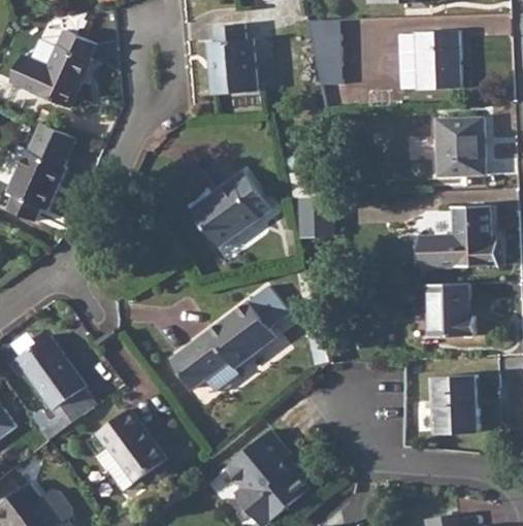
[(337,20),(305,22),(315,67),(339,66),(337,20)]
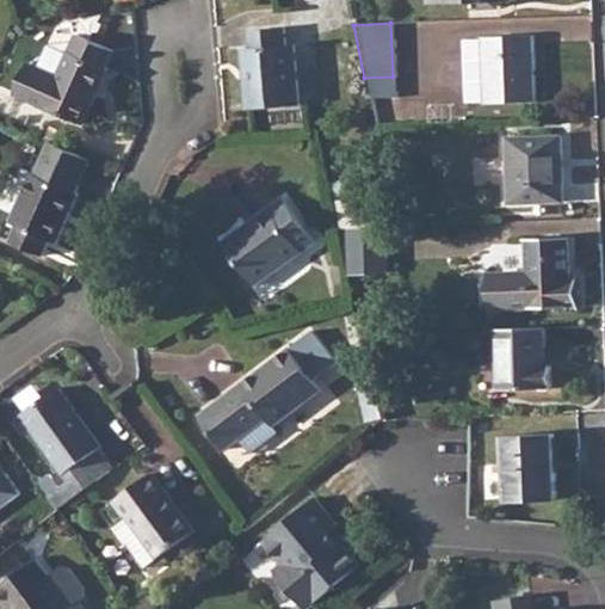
[(245,49),(236,49),(241,111),(294,105),(290,44),(281,44),(278,28),(244,31),(245,49)]
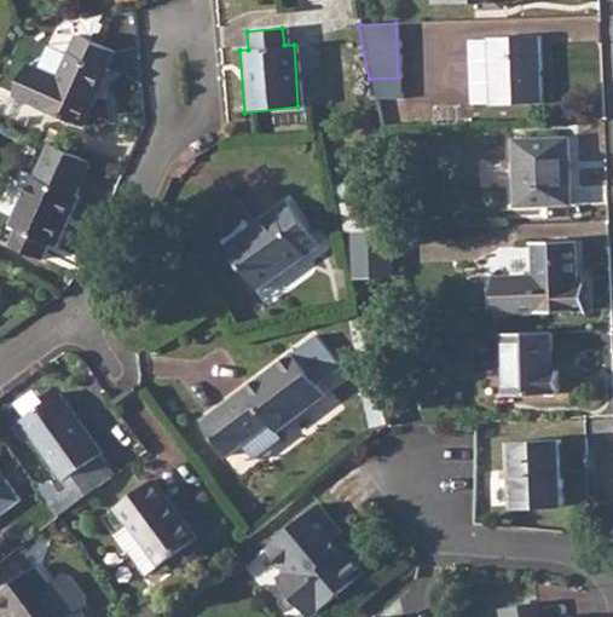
[(19,67),(6,96),(77,125),(102,70),(99,69),(107,52),(69,35),(48,79),(19,67)]
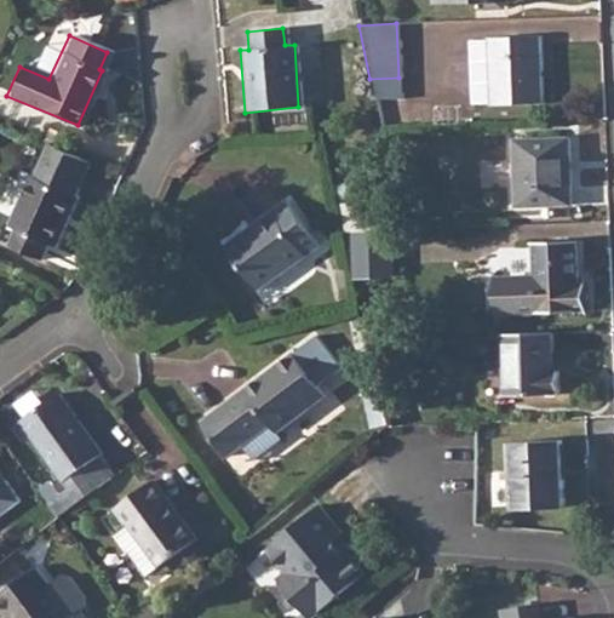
[(485,40),(468,40),(470,103),(487,103),(488,104),(539,102),(537,36),(486,39),(485,40)]
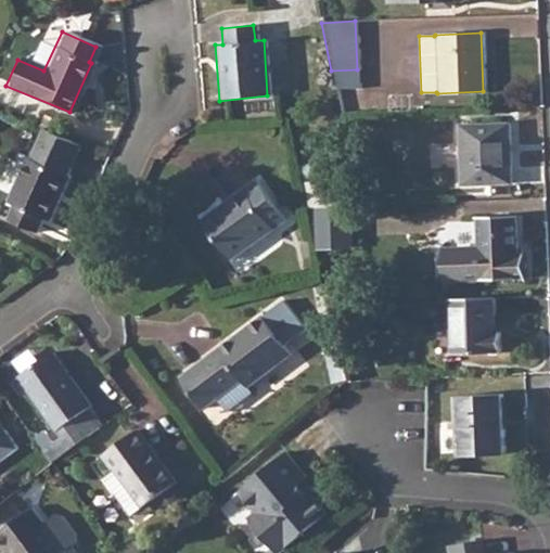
[(504,124),(456,125),(458,185),(508,184),(504,124)]
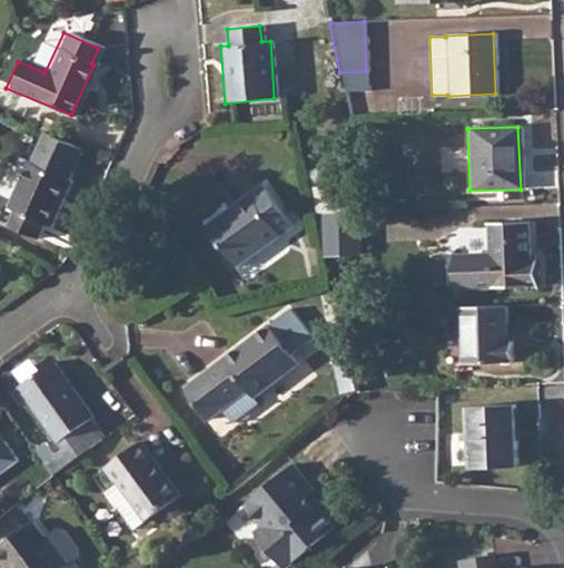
[(77,149),(39,133),(25,162),(22,162),(2,206),(9,209),(2,224),(32,238),(40,224),(46,227),(67,180),(63,179),(77,149)]
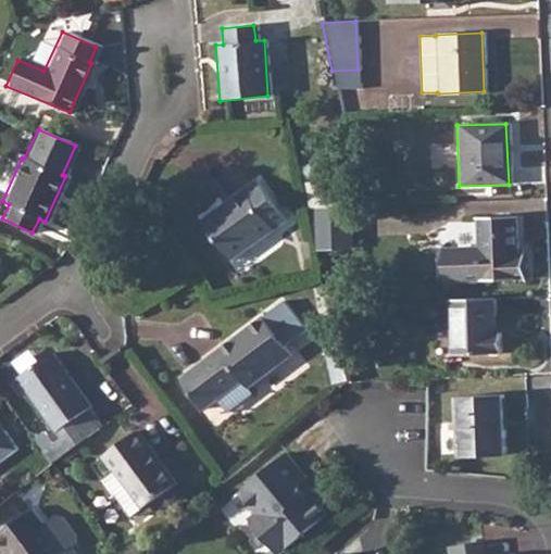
[(253,180),(199,221),(227,260),(282,221),(253,180)]
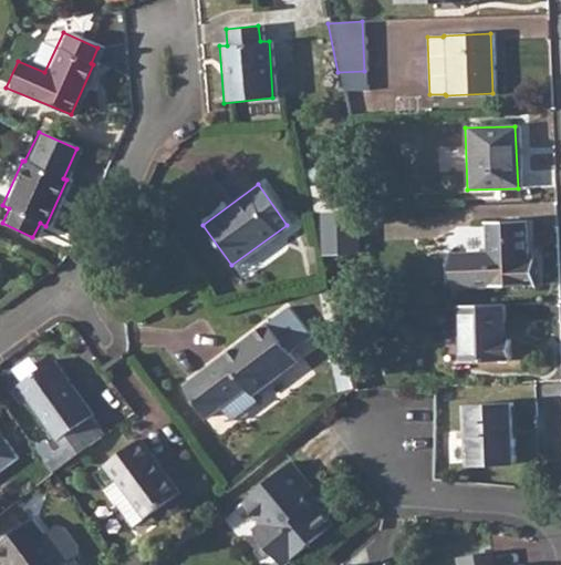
[(312,197),(312,213),(331,213),(330,197),(312,197)]
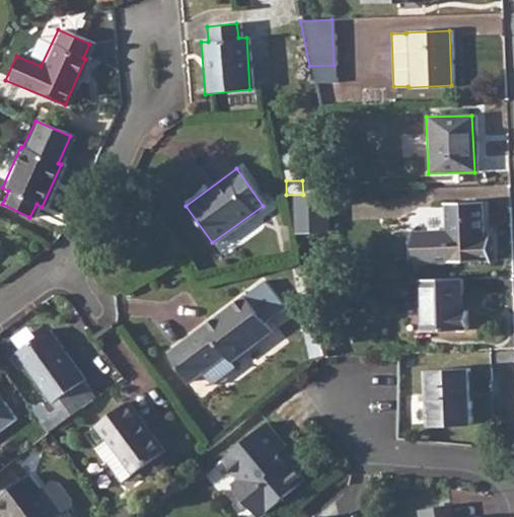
[(322,200),(294,200),(294,232),(324,231),(322,200)]
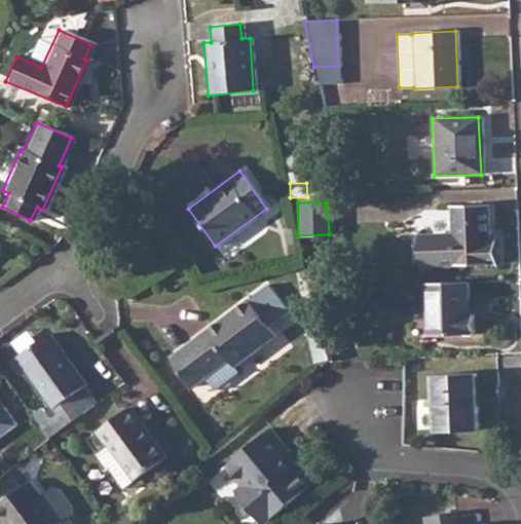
[(450,234),(417,236),(418,269),(494,266),(493,241),(486,241),(484,206),(449,208),(450,234)]
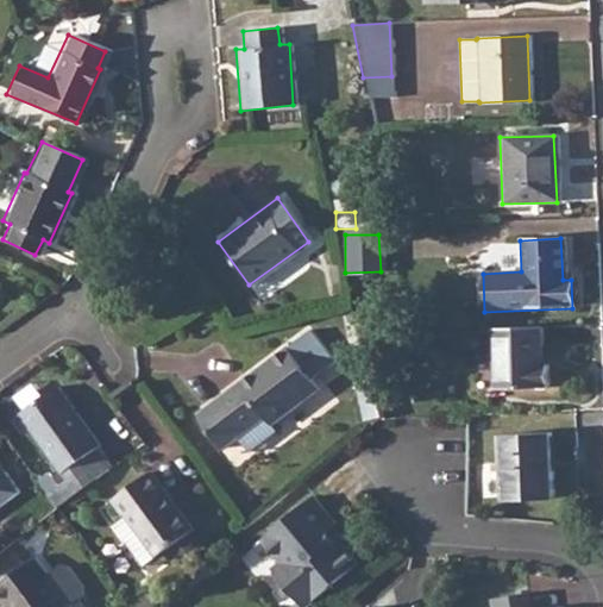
[(538,329),(489,331),(490,365),(472,365),(473,388),(492,388),(492,390),(546,389),(545,368),(539,367),(538,329)]
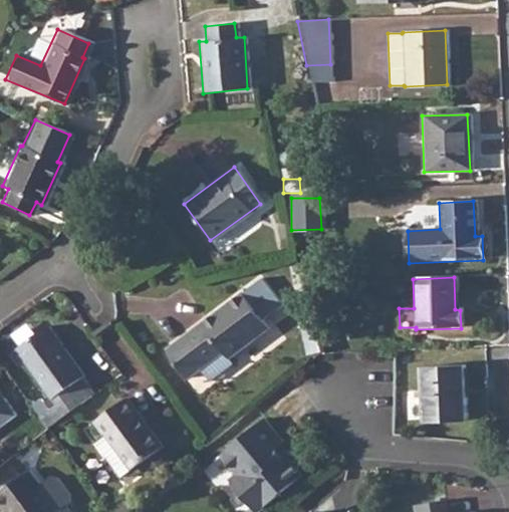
[(229,364),(225,359),(267,329),(240,293),(199,323),(163,350),(185,378),(197,369),(206,381),(229,364)]
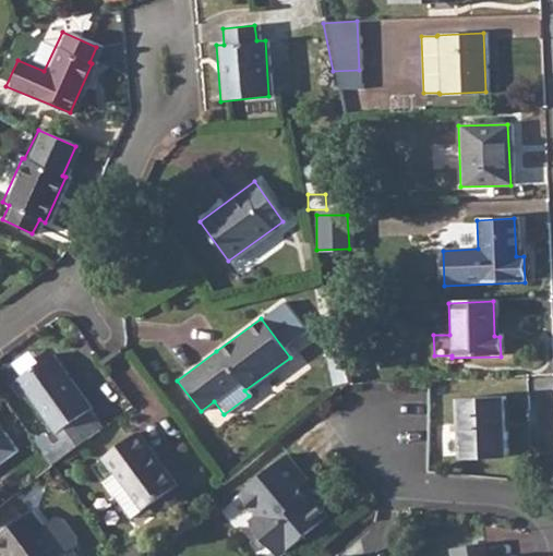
[(59,440),(40,452),(50,467),(100,432),(85,412),(88,410),(48,354),(14,379),(59,440)]
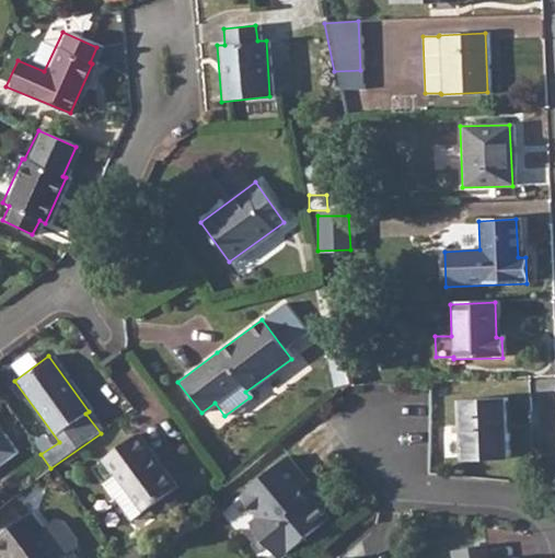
[(346,383),(339,356),(325,359),(332,386),(346,383)]
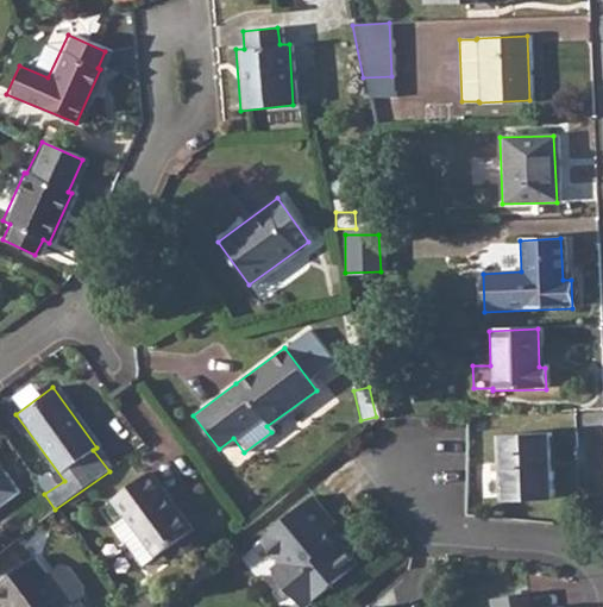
[(547,435),(497,437),(501,502),(550,500),(547,435)]
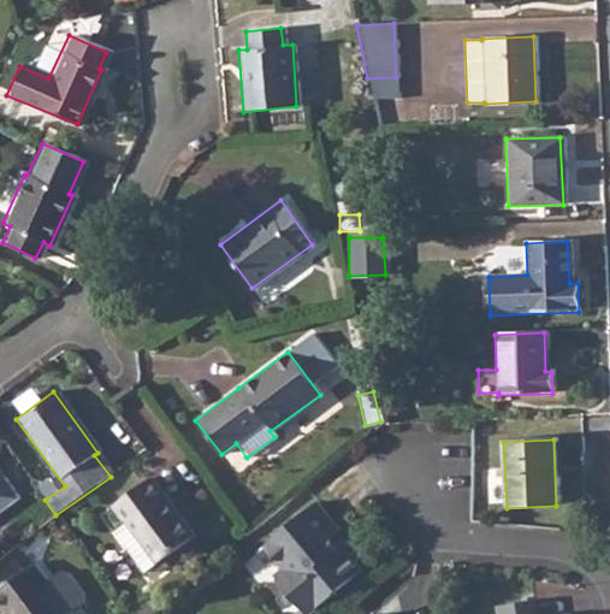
[(0,508),(13,499),(0,479),(0,508)]
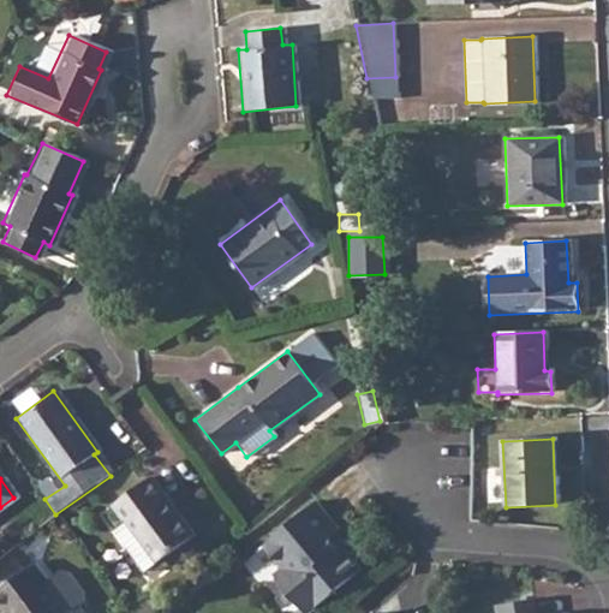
[(119,521),(108,529),(141,572),(190,535),(149,478),(111,507),(119,521)]
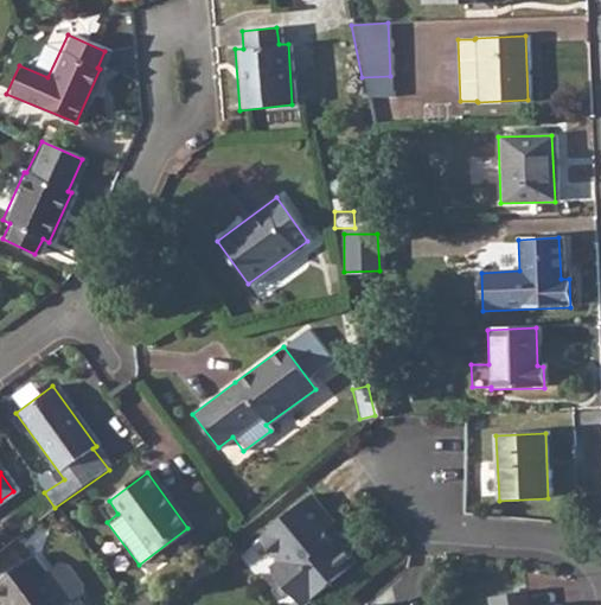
[(304,501),(254,542),(273,566),(263,574),(289,604),(304,604),(349,570),(327,543),(324,546),(317,536),(326,528),(304,501)]
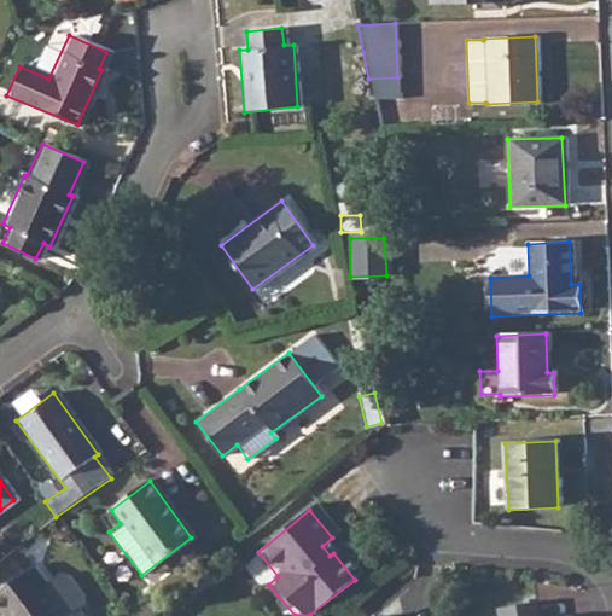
[(30,565),(0,587),(0,612),(3,615),(64,615),(66,614),(65,612),(77,604),(79,596),(64,575),(56,574),(44,582),(30,565)]
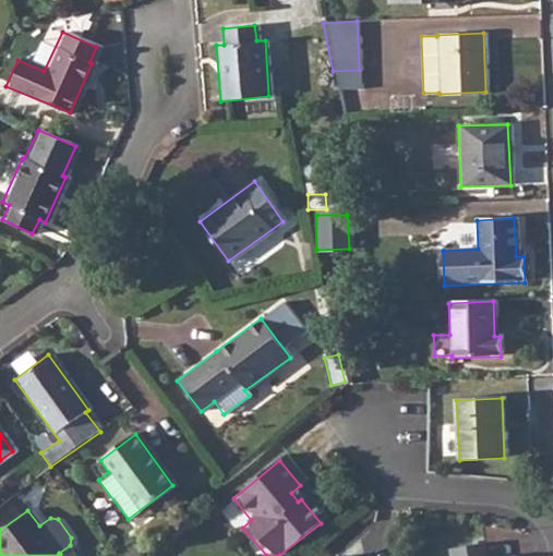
[(130,541),(112,554),(113,555),(135,555),(140,553),(130,541)]
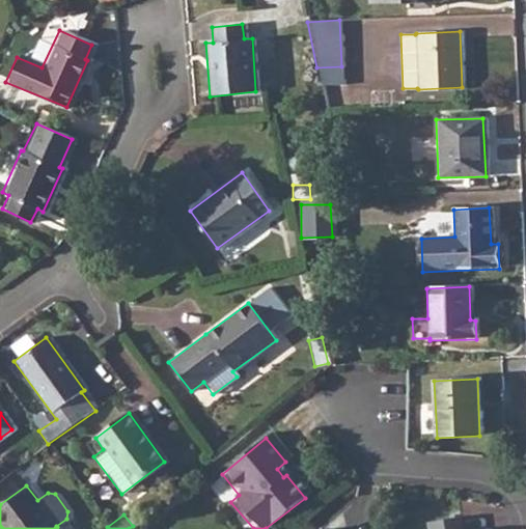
[(454,528),(452,519),(421,523),(422,528),(454,528)]
